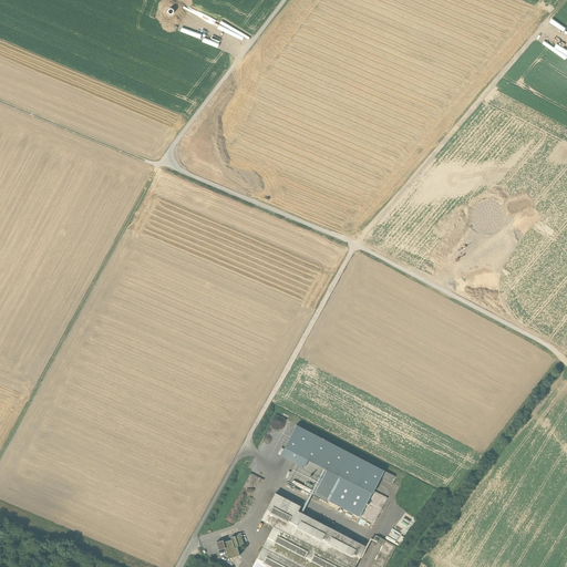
[(384,471),(296,425),(280,455),(296,463),(286,481),(359,518),(384,471)]
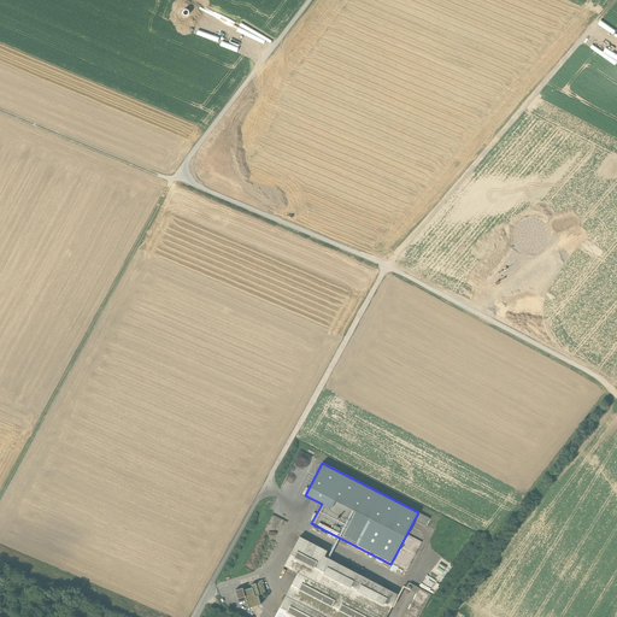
[(298,573),(274,616),(386,616),(398,595),(325,557),(329,551),(300,536),(285,566),(298,573)]
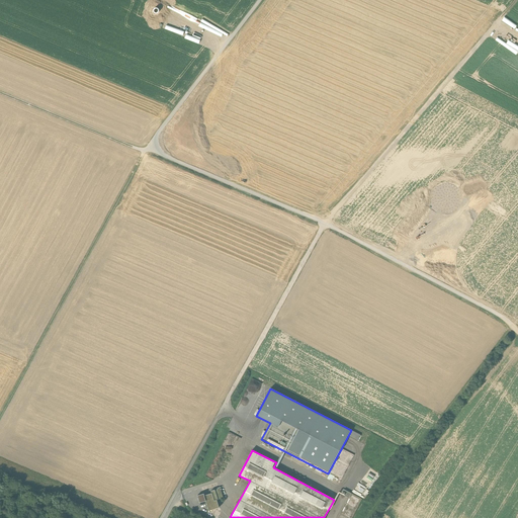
[(366,495),(377,475),(368,469),(367,472),(366,472),(362,480),(365,481),(362,486),(366,488),(363,494),(366,495)]
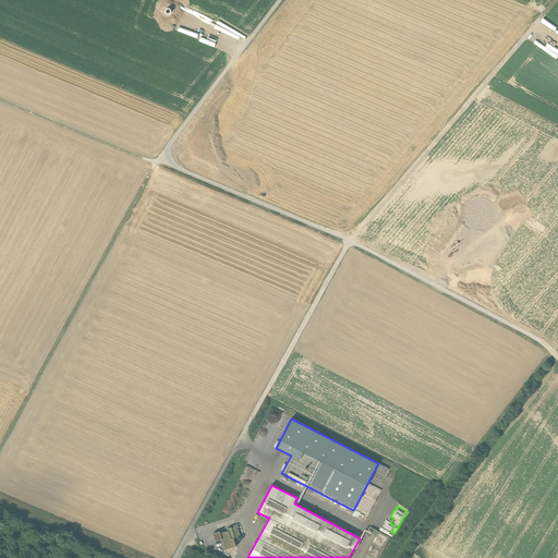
[(360,536),(364,529),(355,523),(351,531),(360,536)]
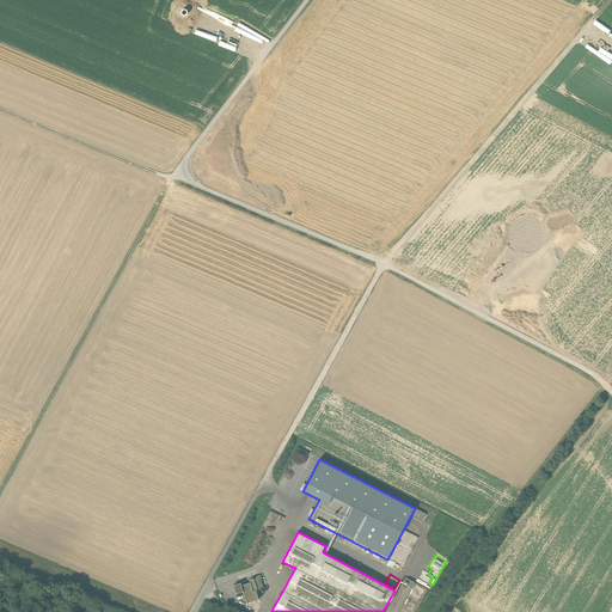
[(242,583),(234,586),(237,593),(243,592),(246,604),(259,600),(256,592),(264,589),(261,580),(262,580),(261,576),(257,577),(249,580),(250,583),(242,586),(242,583)]
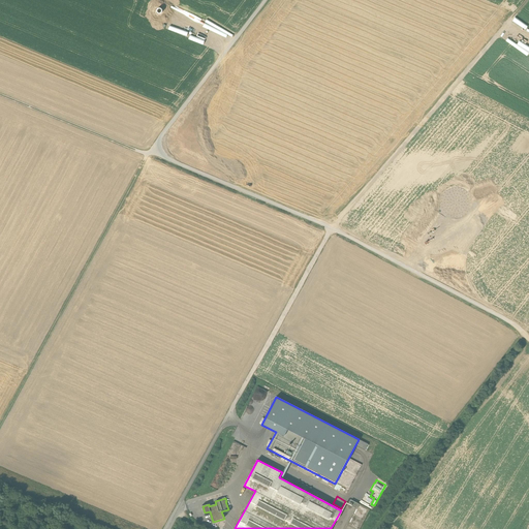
[(365,521),(370,507),(349,500),(348,504),(356,507),(353,517),(350,516),(345,528),(358,528),(362,519),(365,521)]
